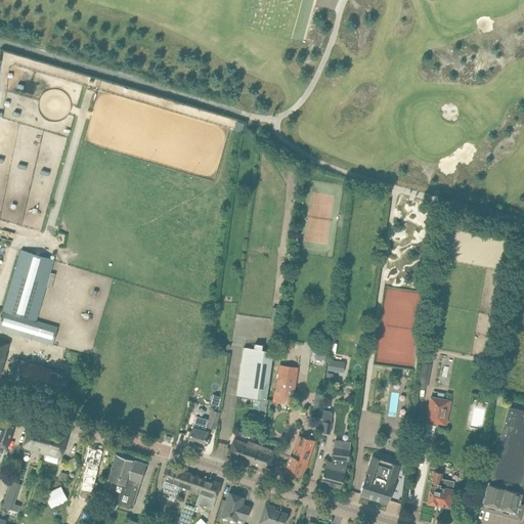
[(0,321),(0,329),(31,338),(36,320),(53,259),(22,250),(0,321)]
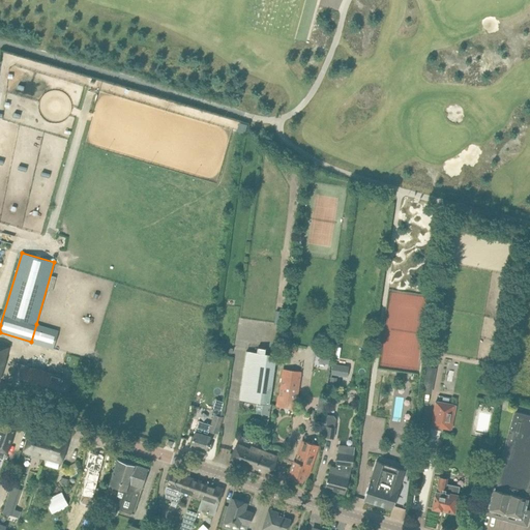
[(36,324),(31,342),(53,349),(58,330),(36,324)]
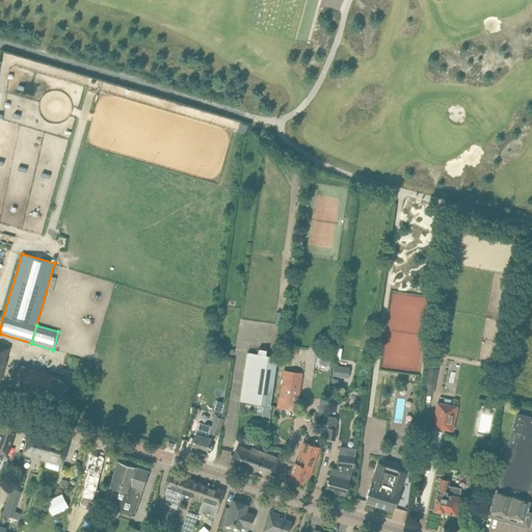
[(5,347),(6,345),(0,343),(0,378),(9,348),(5,347)]
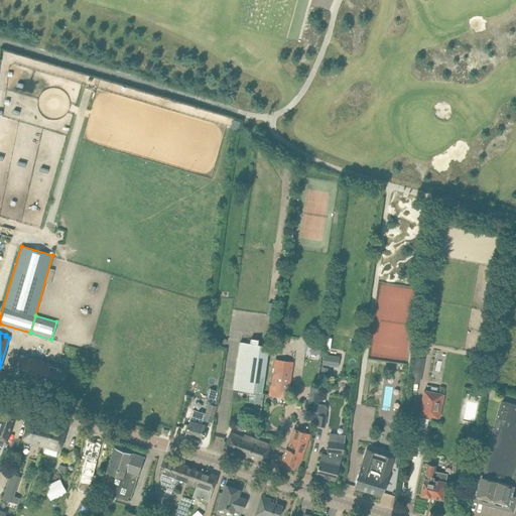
[(235,379),(233,389),(255,392),(262,393),(263,384),(269,346),(258,344),(258,340),(251,339),(250,343),(240,342),(235,379)]
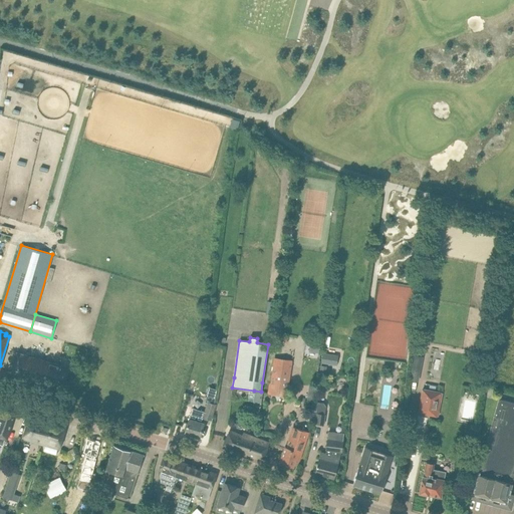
[(338,374),(341,354),(324,351),(320,371),(338,374)]
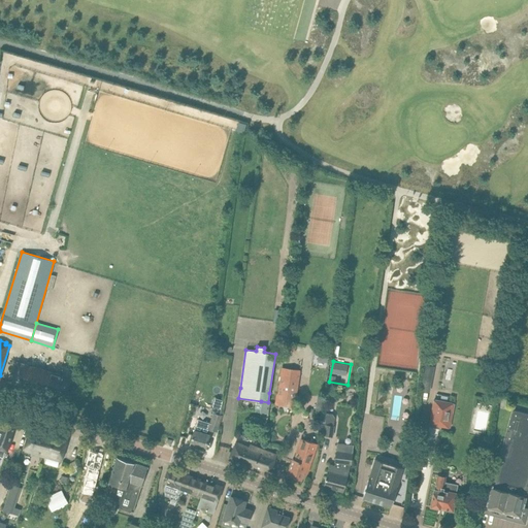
[(18,362),(14,372),(11,383),(66,398),(72,378),(18,362)]
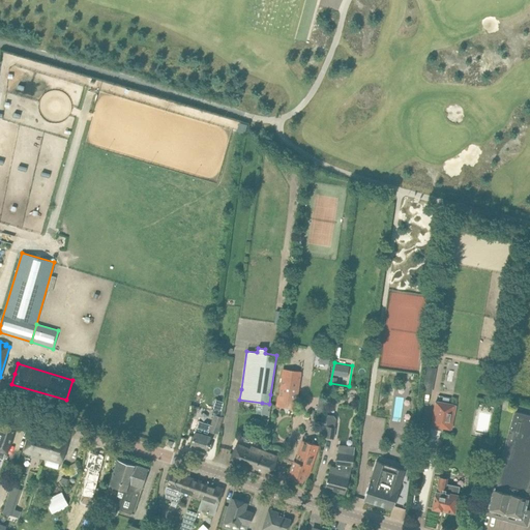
[(422,385),(421,391),(429,392),(430,387),(434,367),(431,366),(427,365),(422,385)]
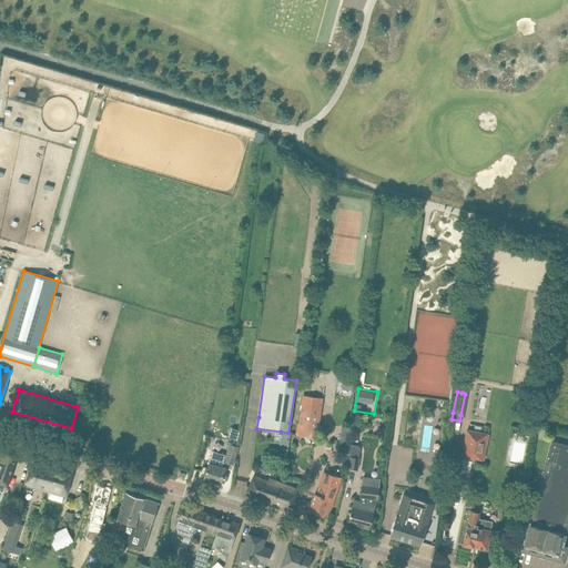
[(303,396),(297,435),(317,437),(322,398),(303,396)]
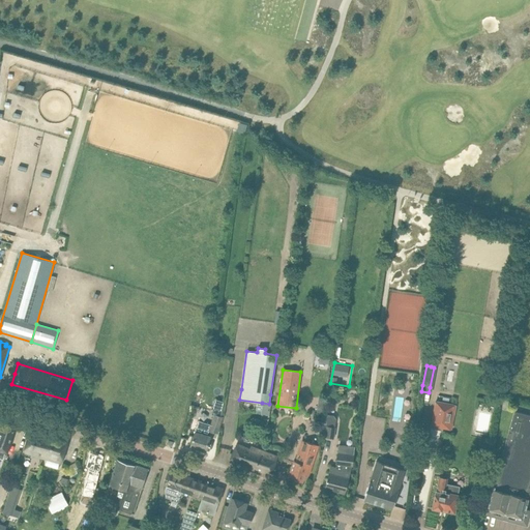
[(457,405),(436,401),(431,425),(451,430),(457,405)]
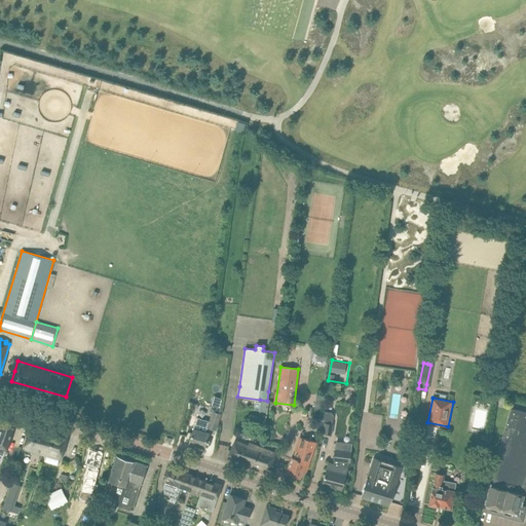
[(210,420),(208,427),(210,427),(216,429),(221,413),(219,413),(220,406),(213,404),(211,409),(213,410),(213,411),(210,420)]
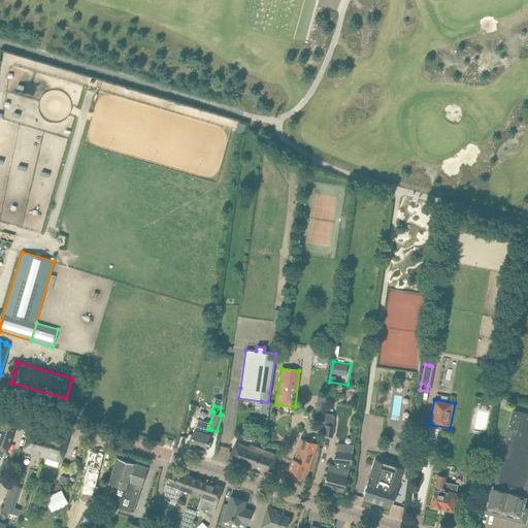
[(503,512),(527,424),(527,414),(512,409),(492,481),(491,487),(485,506),(486,506),(503,512)]
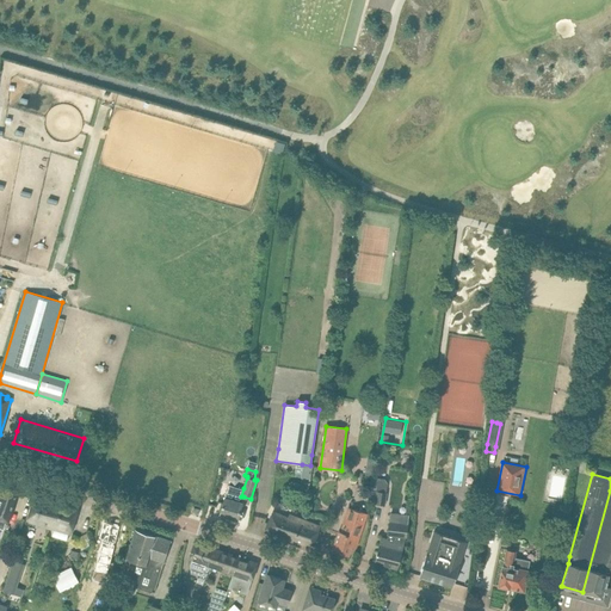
[(374,479),(371,491),(377,491),(376,504),(386,504),(386,505),(387,492),(386,492),(387,485),(383,480),(374,479)]
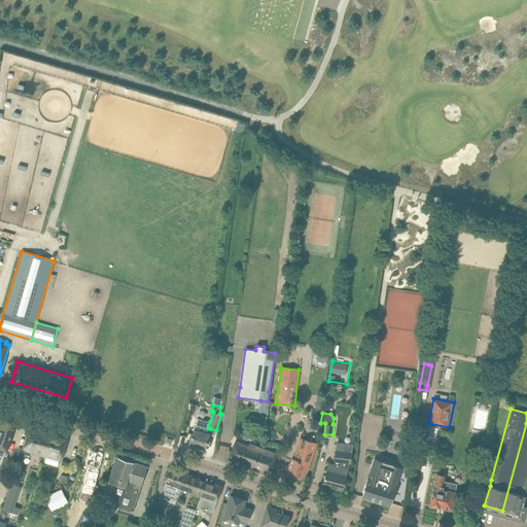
[(0,454),(3,455),(5,450),(6,451),(13,431),(16,422),(1,417),(0,421),(0,454)]
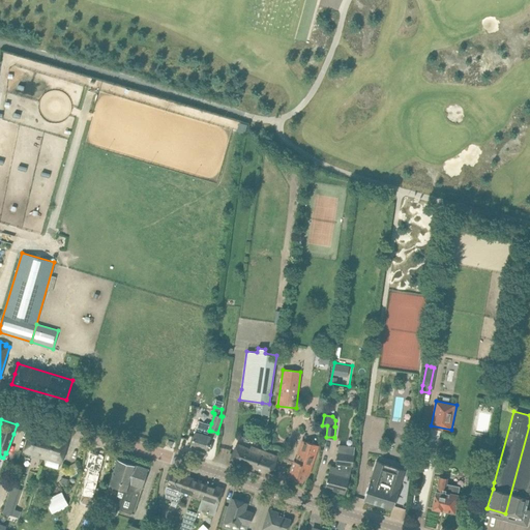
[(194,436),(190,445),(206,450),(210,436),(211,431),(209,431),(211,423),(199,420),(198,424),(196,432),(195,432),(194,436)]
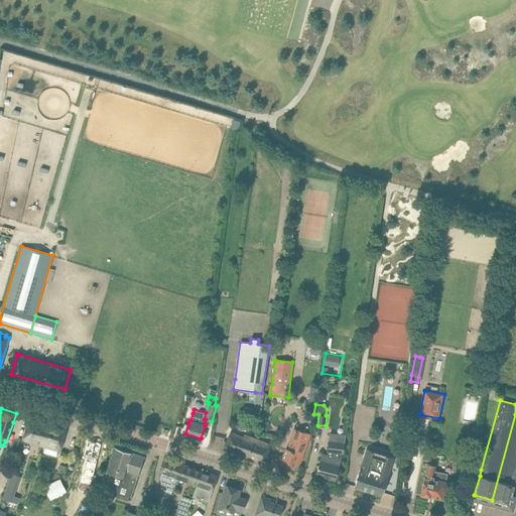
[(512,495),(515,480),(515,414),(492,500),(509,505),(512,495)]
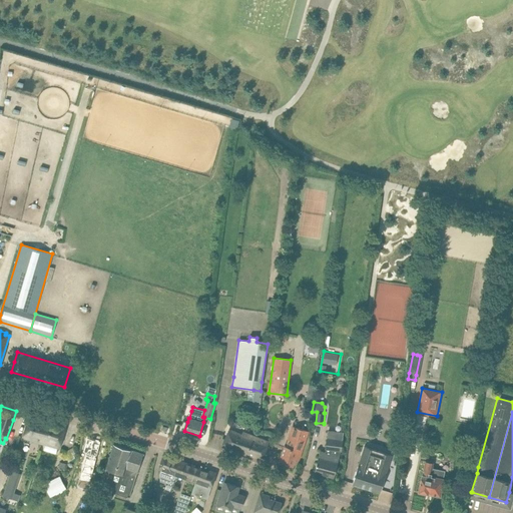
[(66,425),(30,416),(23,437),(59,448),(63,434),(66,425)]
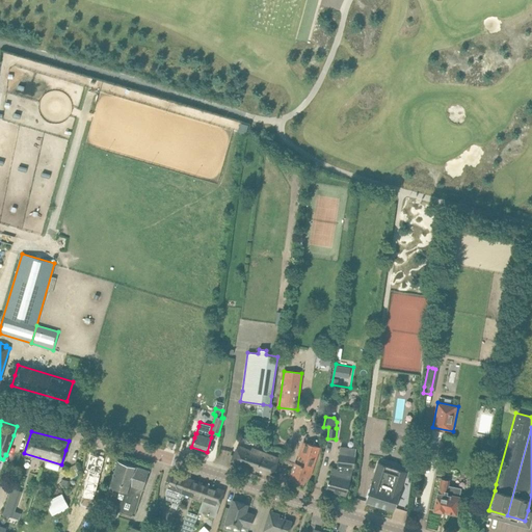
[(294,462),(293,469),(290,479),(303,483),(307,476),(310,477),(320,447),(302,441),(295,462),(294,462)]
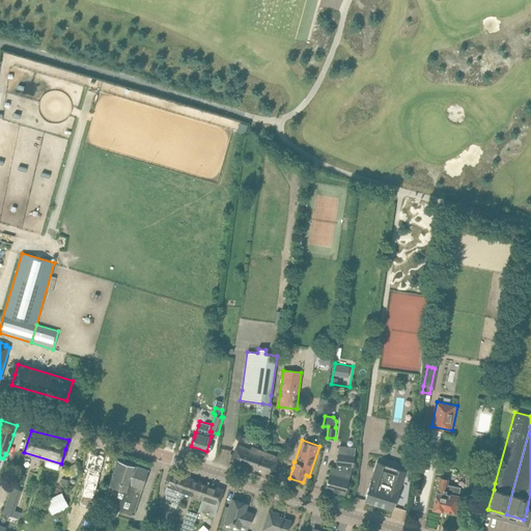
[(278,457),(258,449),(257,452),(247,448),(238,445),(230,462),(271,478),(275,468),(278,457)]
